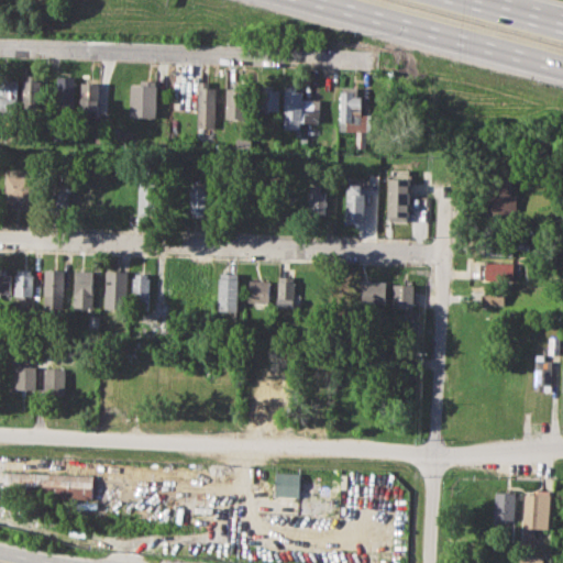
[(25,75),(39,75),(39,81),(42,81),(42,109),(22,109),(22,79),(25,79),(25,75)]
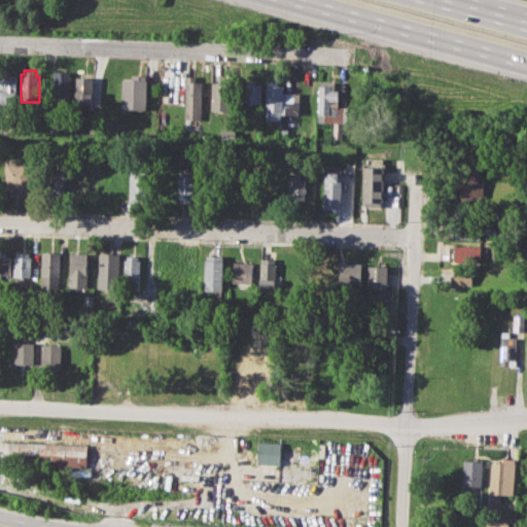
[(53,71),(69,72),(68,102),(51,101),(53,71)]
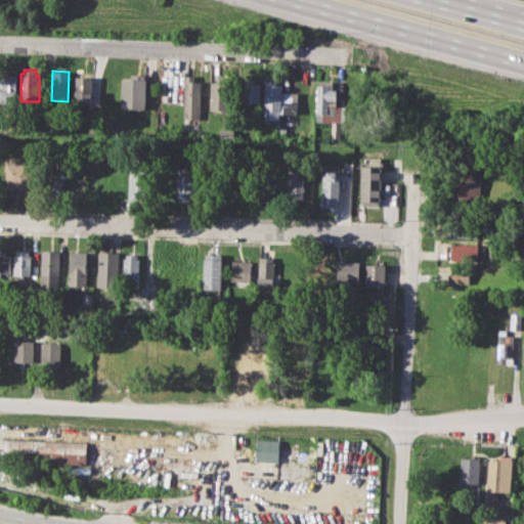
[(75,76),(78,76),(78,71),(91,71),(90,103),(75,102),(75,76)]
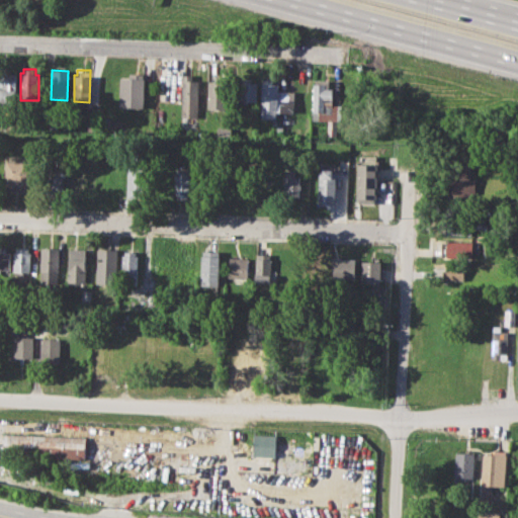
[(0,72),(16,73),(15,103),(0,103),(0,72)]
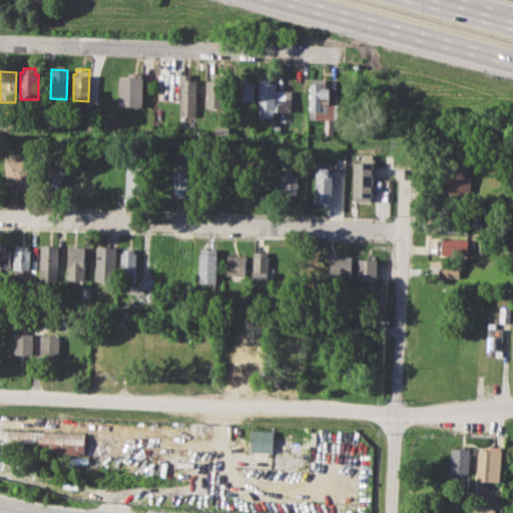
[(116,105),(117,76),(126,76),(127,71),(140,72),(140,77),(144,77),(143,106),(116,105)]
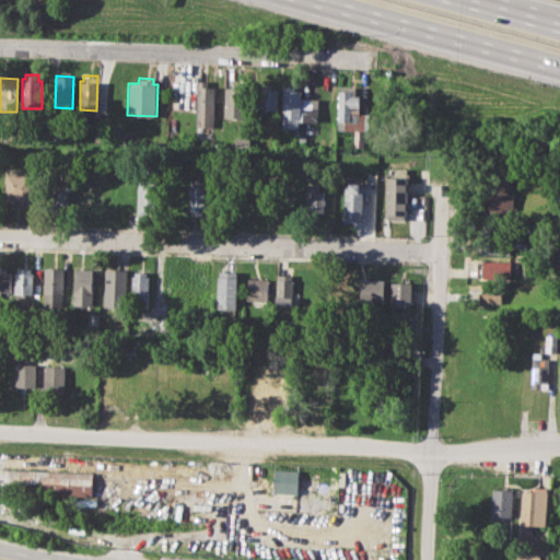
[(196,80),(208,80),(208,86),(213,88),(212,126),(195,126),(196,80)]
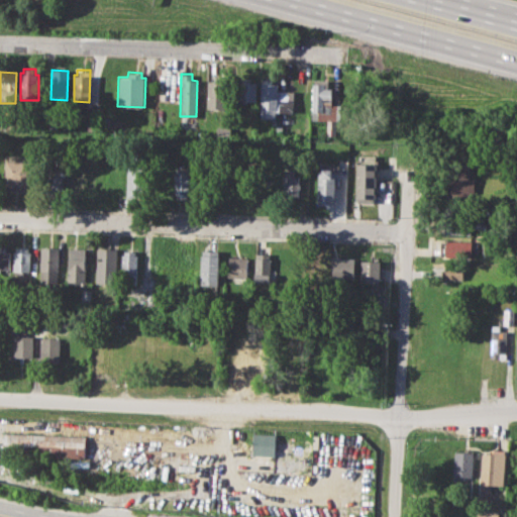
[(238,77),(251,77),(251,82),(255,82),(255,101),(238,101),(238,77)]
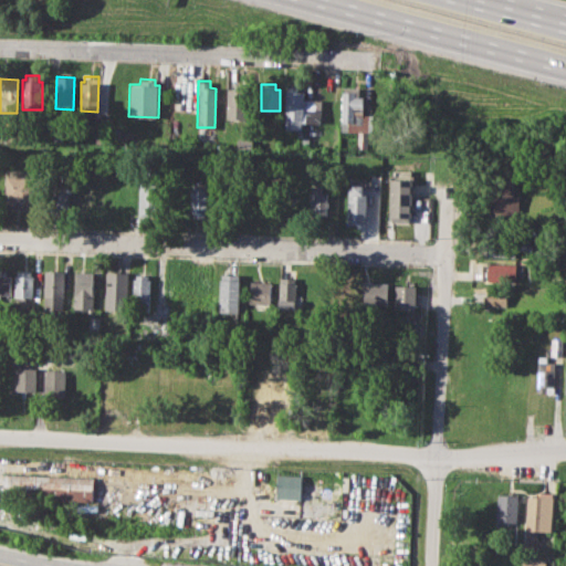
[(285,85),(284,129),(302,130),(303,91),(297,91),(297,86),(285,85)]
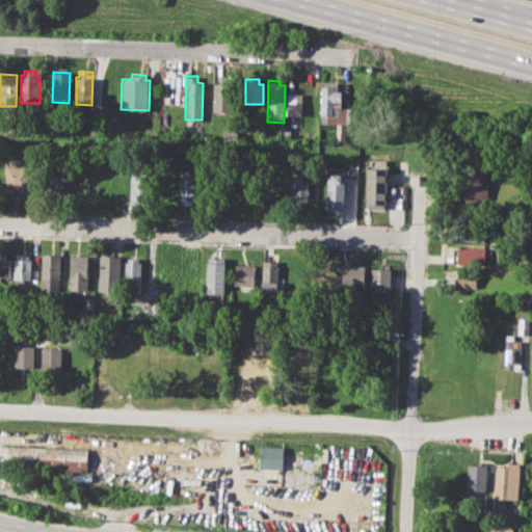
[(321,122),(322,81),(338,81),(337,89),(341,89),(341,106),(350,107),(350,124),(345,124),(345,139),(335,138),(335,123),(321,122)]
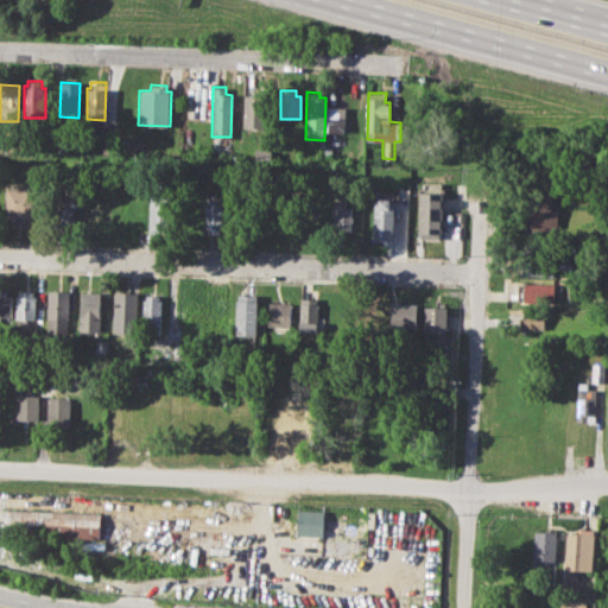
[(245,96),(266,96),(265,130),(244,128),(245,96)]
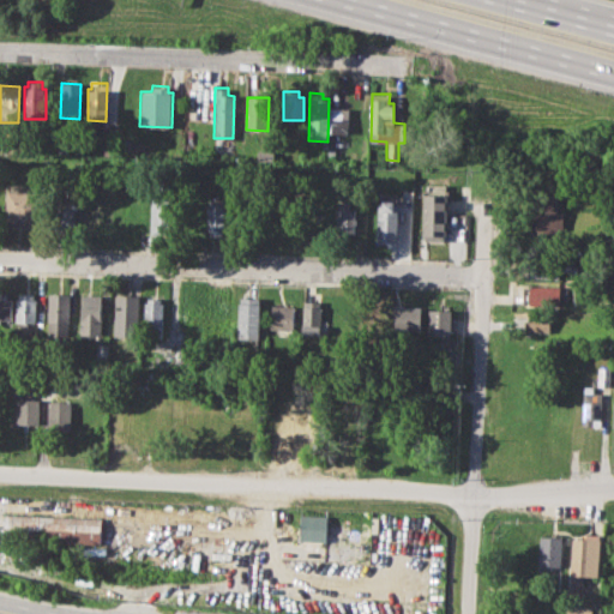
[(332,108),(331,132),(347,133),(348,108),(332,108)]
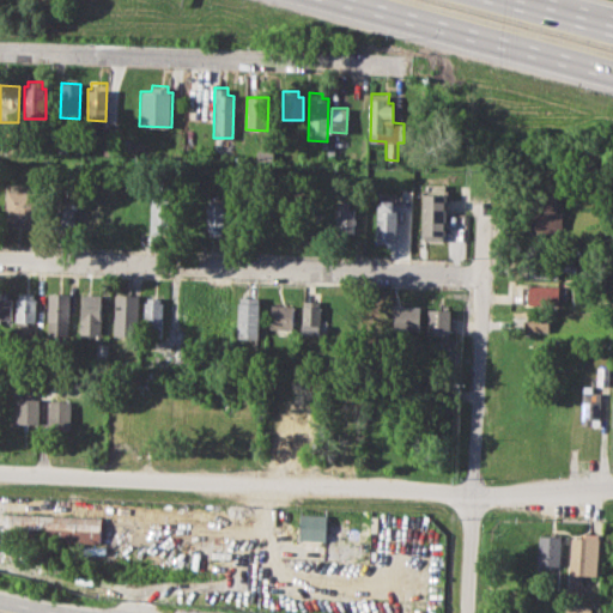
[(256,149),(274,149),(274,163),(256,163),(256,149)]
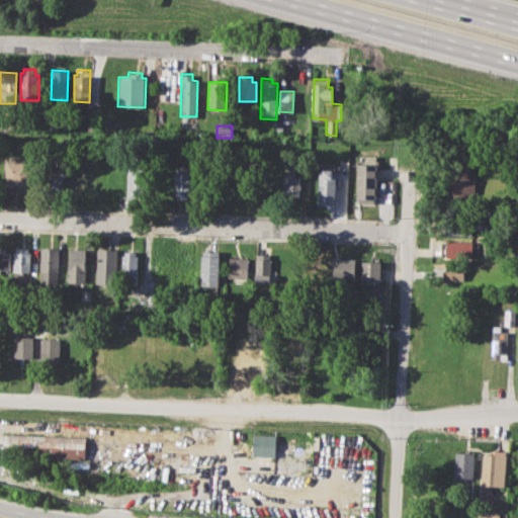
[(359,155),(374,156),(373,164),(378,164),(377,199),(374,199),(373,203),(359,203),(359,197),(356,197),(356,163),(359,163),(359,155)]
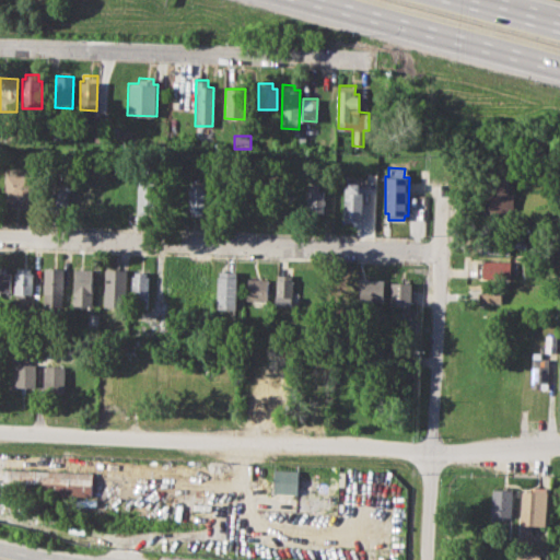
[(7,173),(35,175),(34,203),(6,202),(7,173)]
